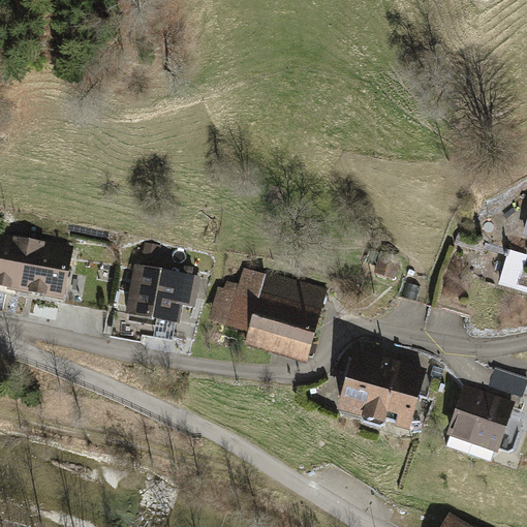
[(19,290),(29,237),(0,230),(0,286),(10,288),(19,290)]
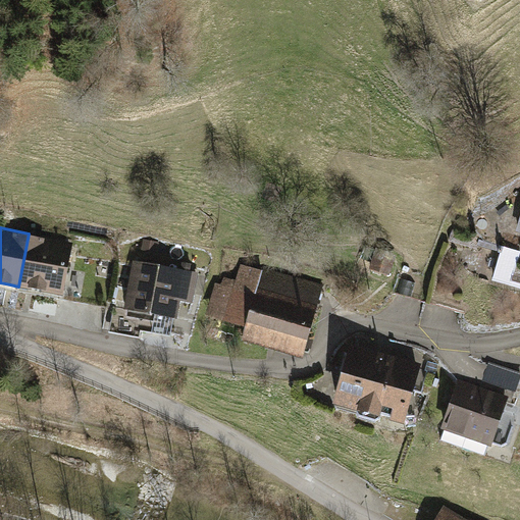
[(62,295),(68,265),(72,243),(29,234),(18,287),(28,289),(62,295)]
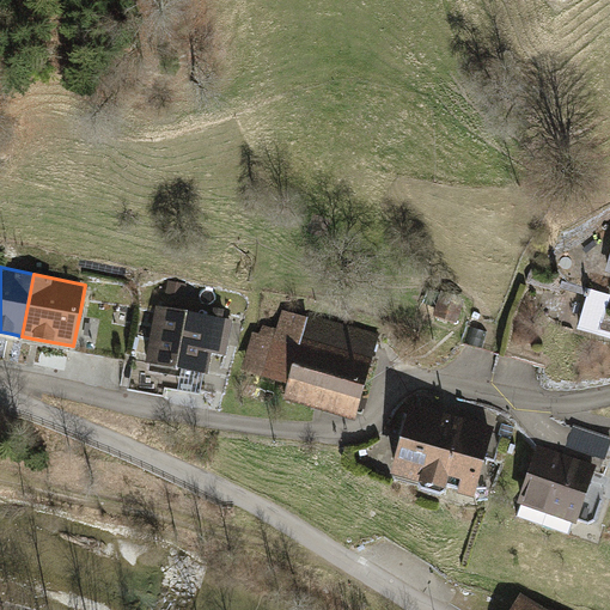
[(608,294),(587,288),(575,330),(609,339),(609,334),(597,331),(608,294)]
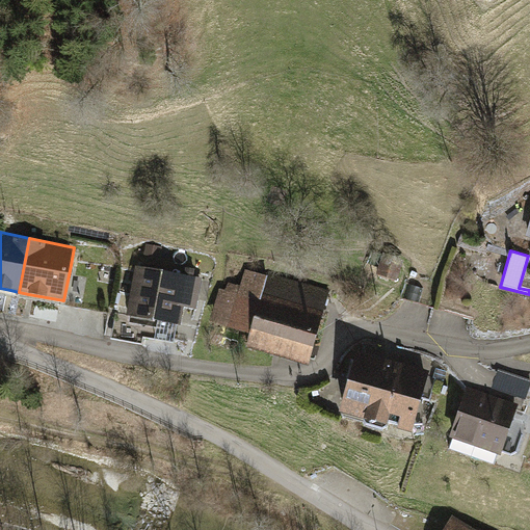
[(380,257),(375,273),(395,280),(400,263),(380,257)]
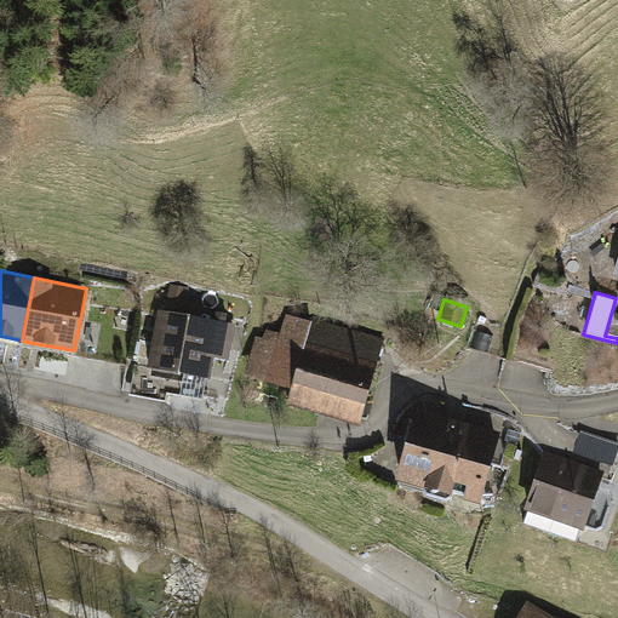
[(158,309),(147,367),(209,378),(213,356),(227,359),(234,324),(158,309)]
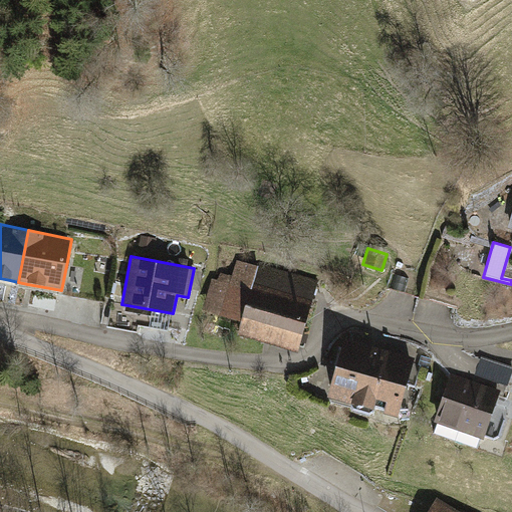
[(67,261),(61,290),(104,298),(109,269),(67,261)]
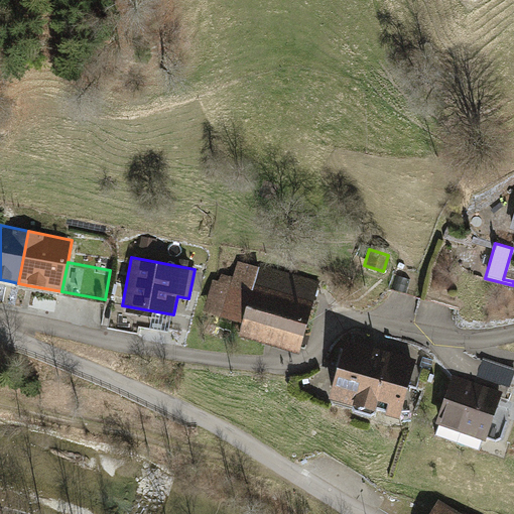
[(257,266),(237,262),(233,278),(220,275),(219,281),(212,280),(204,316),(244,327),(241,337),(300,351),(317,277),(258,263),(257,266)]
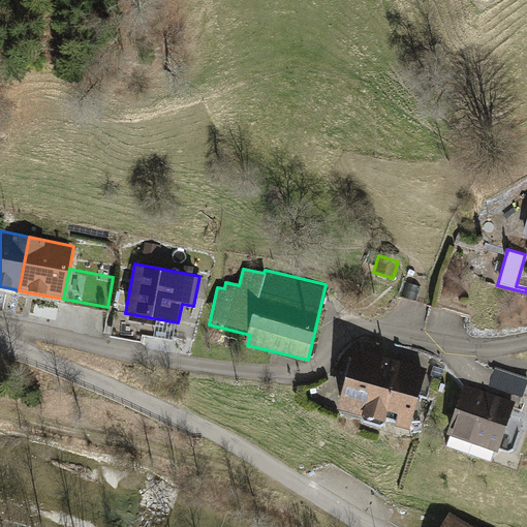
[(427,367),(354,347),(352,357),(347,355),(340,379),(345,381),(337,409),(409,429),(427,367)]
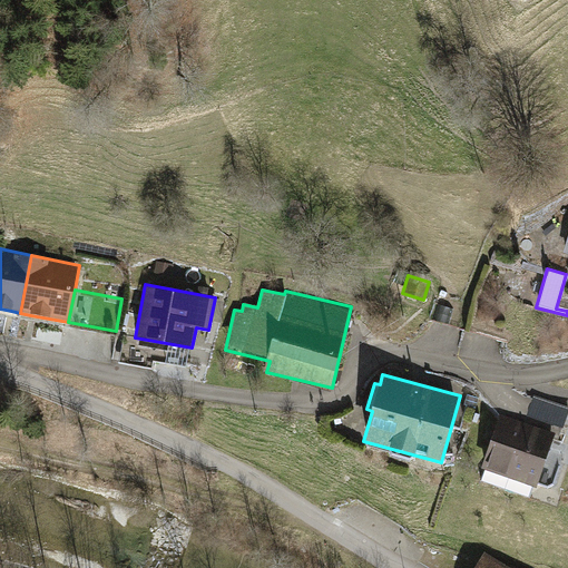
[(567,409),(567,405),(532,393),(525,414),(562,428),(567,409)]
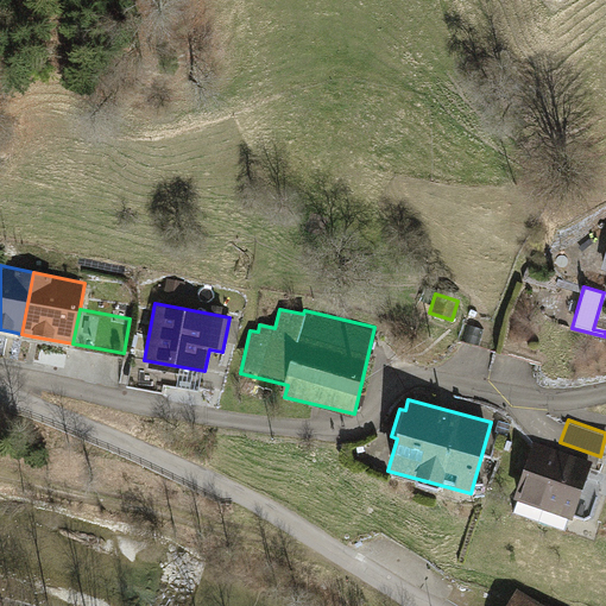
[(591,460),(534,441),(515,499),(572,518),(591,460)]
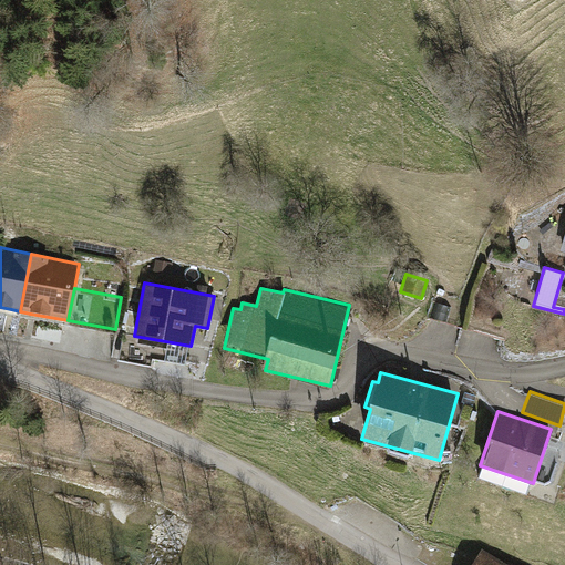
[(507,564),(481,548),(471,564),(507,564)]
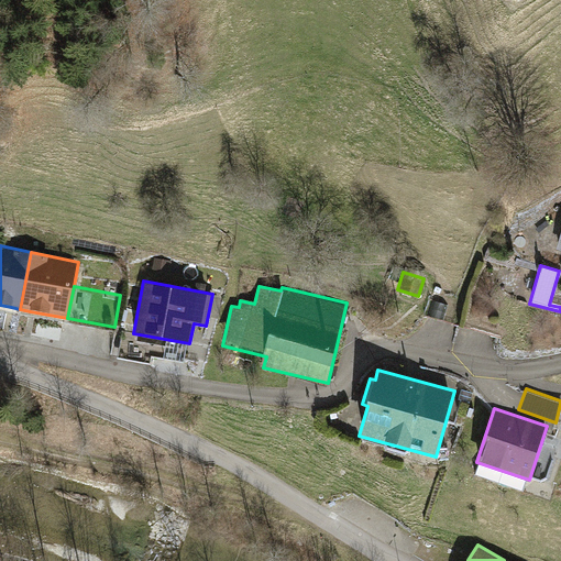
All buildings are outlined.
